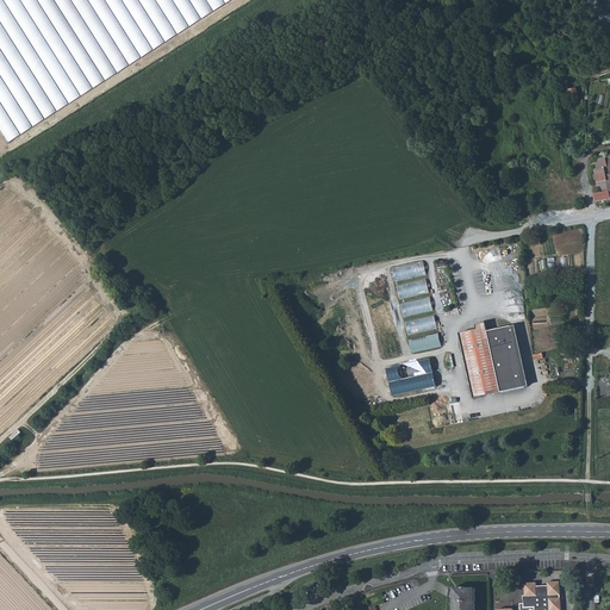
[(0,0),(0,126),(10,142),(230,0),(0,0)]
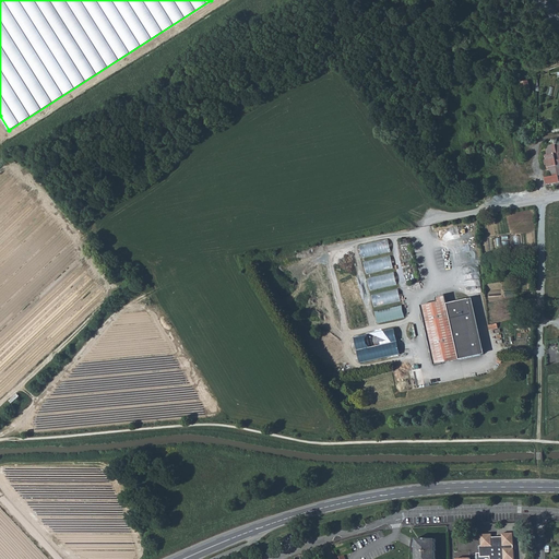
[(557,143),(547,145),(549,156),(547,156),(550,171),(552,170),(554,177),(547,178),(549,186),(558,182),(558,146),(557,143)]
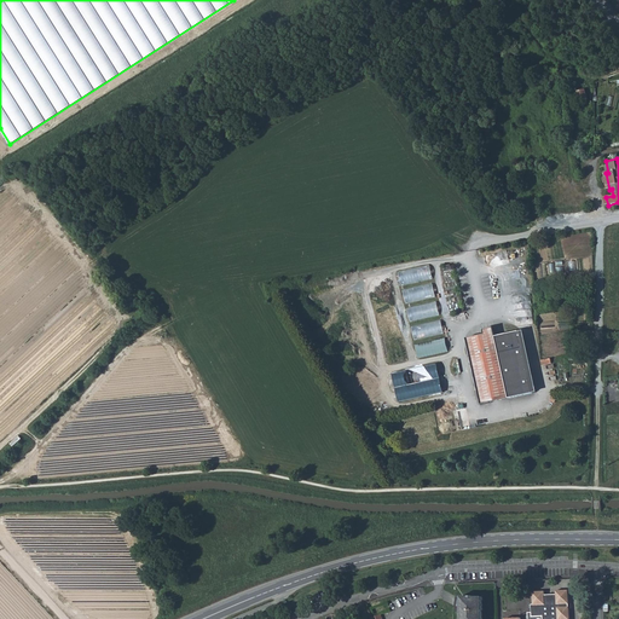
[(429,265),(398,272),(400,287),(433,279),(429,265)]
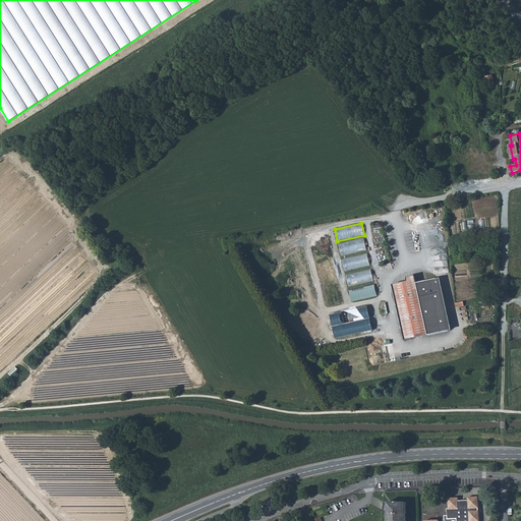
[(364,238),(338,244),(341,256),(367,250),(364,238)]
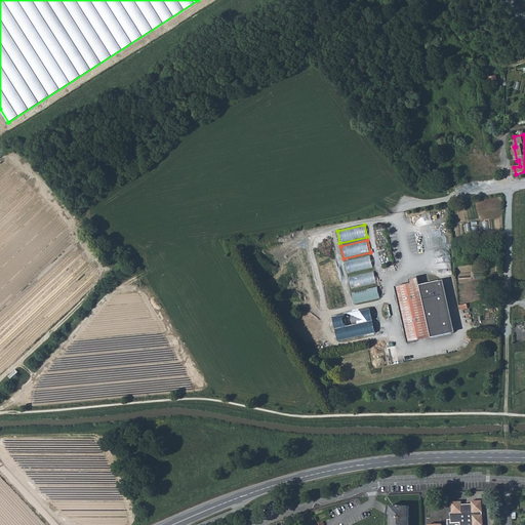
[(371,255),(345,261),(347,274),(374,268),(371,255)]
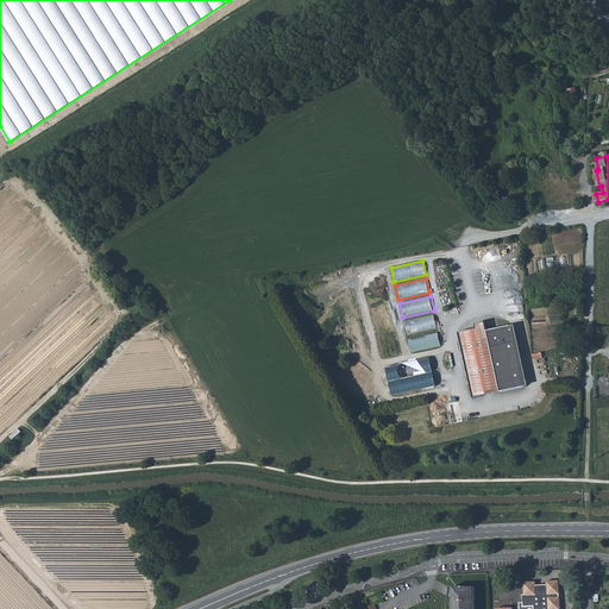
[(434,314),(403,321),(407,336),(437,328),(434,314)]
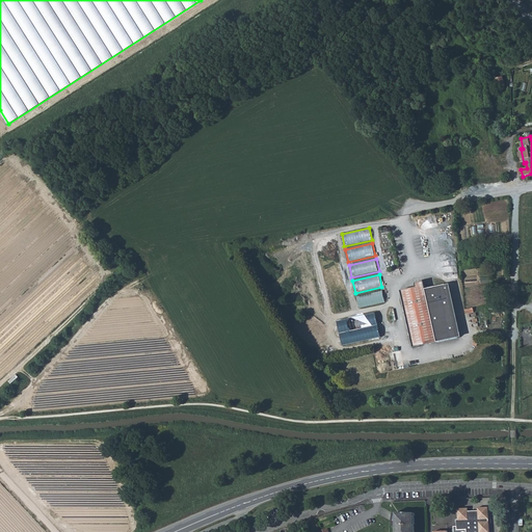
[(418,288),(403,291),(417,348),(425,346),(424,344),(440,341),(440,343),(460,338),(459,336),(447,284),(427,289),(425,282),(417,284),(418,288)]
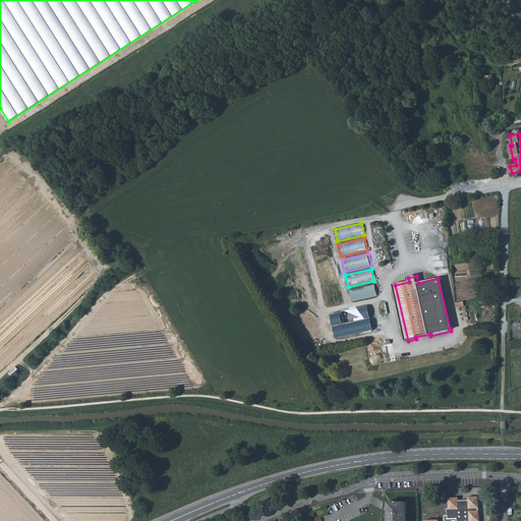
[(374,284),(348,290),(351,302),(378,296),(374,284)]
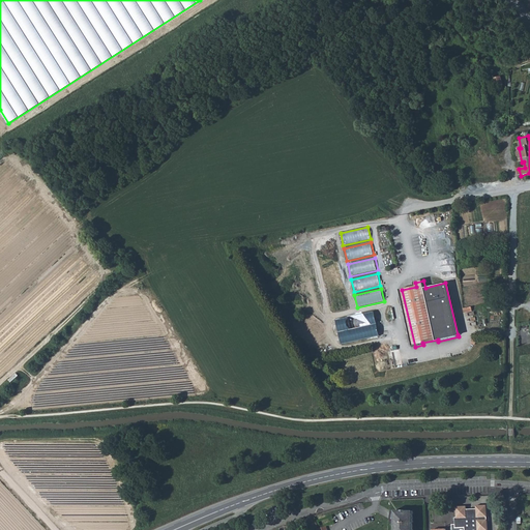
[(374,312),(335,320),(341,345),(380,336),(374,312)]
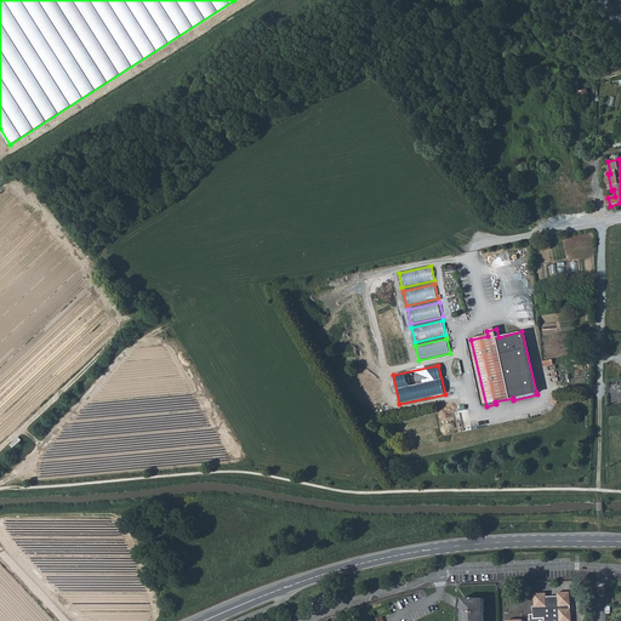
[(576,582),(576,587),(586,587),(587,592),(592,592),(592,586),(586,581),(576,582)]
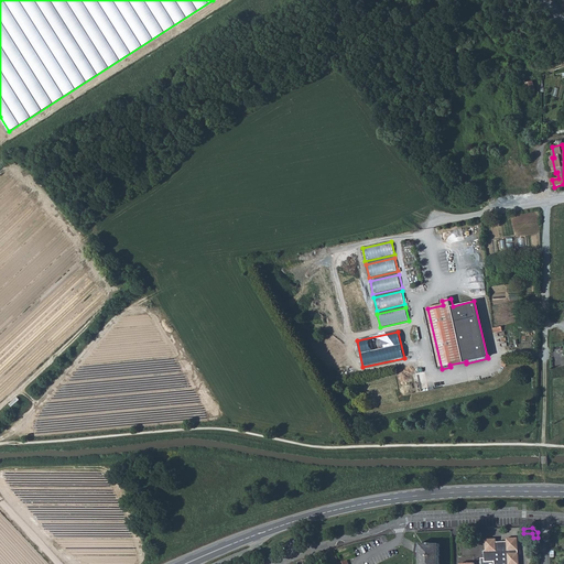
[(474,563),(475,563),(461,563),(459,563),(518,563),(518,538),(507,538),(507,541),(496,541),(496,539),(485,539),(486,550),(485,550),(485,556),(481,557),(481,563),(474,563)]
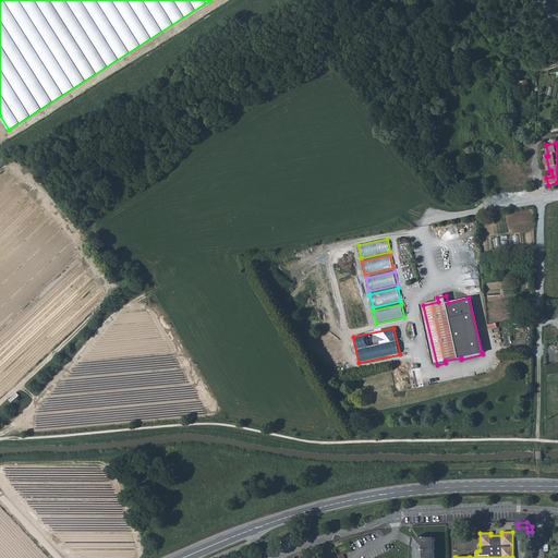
[(425,537),(417,537),(416,553),(416,557),(434,557),(435,537),(426,537),(426,538),(425,538),(425,537)]
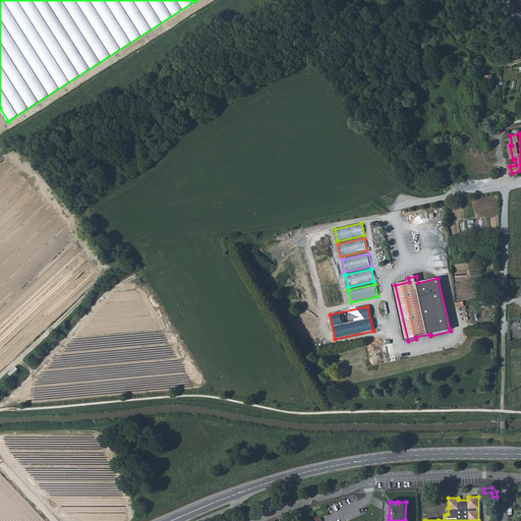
[(436,503),(425,504),(426,514),(436,513),(436,503)]
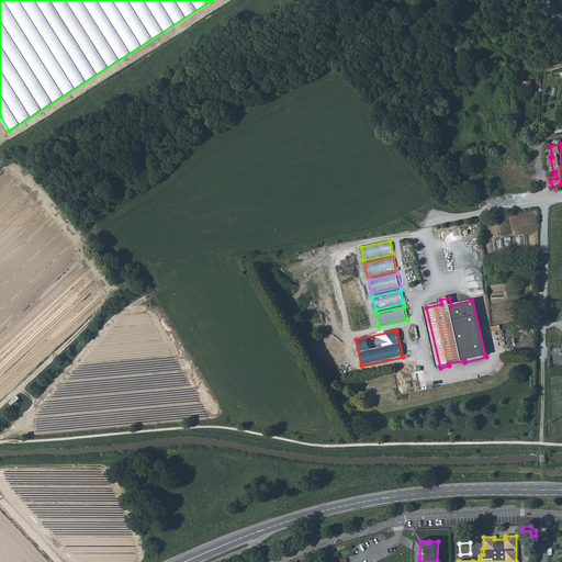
[(338,561),(338,560),(334,547),(319,552),(321,557),(325,555),(326,561),(338,561)]
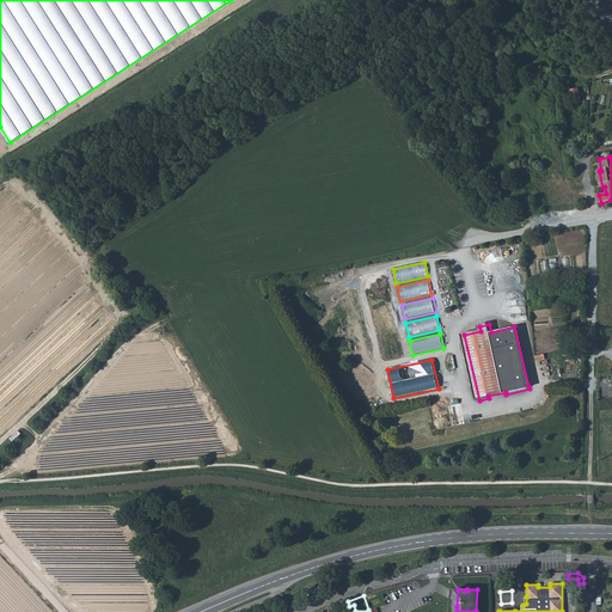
All buildings are outlined.
